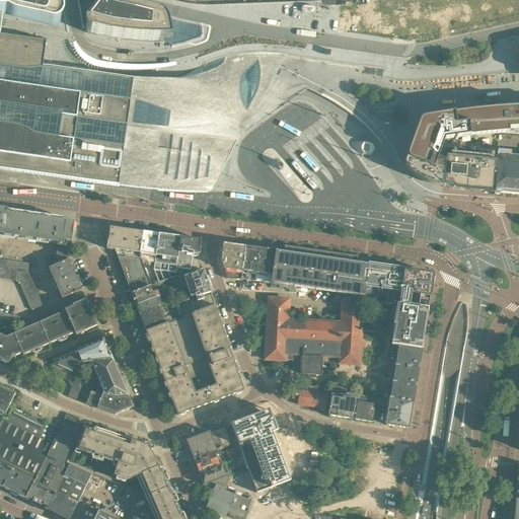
[(0,0),(0,13),(2,14),(52,25),(53,25),(54,25),(55,25),(56,25),(57,24),(59,23),(60,22),(61,21),(62,20),(62,18),(62,17),(63,15),(62,14),(62,12),(58,0),(0,0)]
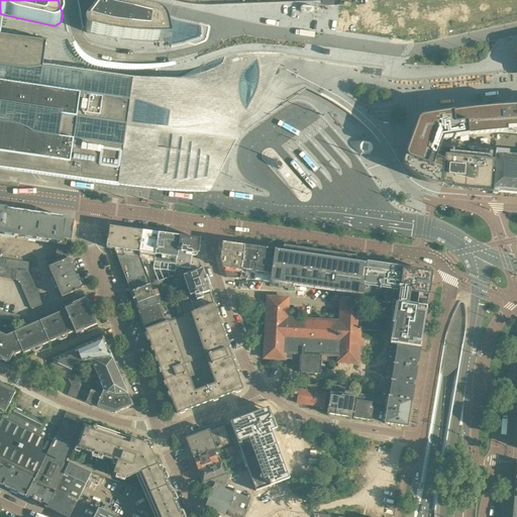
[(219,0),(219,5),(213,5),(204,5),(191,4),(183,2),(178,1),(178,0),(104,0),(122,4),(121,7),(120,7),(119,7),(119,8),(118,8),(118,9),(118,10),(119,11),(120,11),(120,12),(119,15),(101,11),(96,32),(115,34),(132,37),(159,40),(161,41),(162,42),(163,43),(164,44),(165,46),(166,48),(167,50),(167,54),(167,55),(169,55),(169,58),(168,58),(167,59),(166,60),(166,61),(166,62),(167,62),(167,63),(168,63),(168,65),(167,65),(167,66),(166,66),(165,67),(165,68),(165,69),(166,70),(167,70),(167,71),(167,73),(166,73),(165,73),(165,74),(164,74),(164,75),(164,76),(164,77),(165,77),(165,78),(166,78),(166,80),(163,81),(159,108),(162,109),(161,112),(160,113),(159,113),(159,114),(158,114),(158,115),(158,116),(159,116),(159,117),(160,117),(160,118),(160,120),(159,120),(158,121),(157,122),(157,123),(158,124),(158,125),(159,125),(159,129),(156,129),(152,152),(154,152),(154,157),(153,157),(152,158),(151,159),(151,160),(152,161),(152,162),(153,162),(154,162),(154,164),(153,165),(152,165),(152,166),(152,167),(152,168),(152,169),(153,169),(153,170),(154,170),(156,170),(156,183),(170,183),(171,184),(172,185),(173,185),(174,185),(175,185),(176,184),(177,183),(189,183),(193,183),(197,182),(200,181),(201,182),(201,183),(202,183),(203,184),(204,184),(205,184),(205,183),(206,183),(207,183),(207,182),(207,181),(207,180),(207,179),(209,178),(212,176),(215,174),(218,170),(225,157),(225,156),(232,143),(235,138),(239,133),(242,130),(247,125),(252,121),(253,121),(254,121),(254,120),(259,117),(260,117),(260,116),(261,116),(261,115),(265,112),(266,112),(267,112),(267,111),(270,108),(271,108),(272,108),(272,107),(273,107),(273,106),(281,101),(291,95),(293,94),(295,93),(297,93),(306,88),(299,85),(298,85),(295,84),(290,82),(287,81),(273,76),(274,75),(275,75),(276,75),(277,75),(278,74),(279,74),(279,73),(279,72),(279,71),(279,70),(278,69),(277,68),(278,66),(279,65),(280,65),(281,65),(282,65),(283,65),(283,64),(284,64),(284,63),(285,63),(285,62),(285,61),(285,60),(284,60),(284,59),(283,59),(283,58),(284,56),(286,56),(297,58),(301,59),(315,61),(323,62),(332,64),(341,65),(349,66),(354,66),(363,67),(369,68),(373,68),(376,69),(382,69),(383,70),(389,70),(391,56),(392,44),(392,43),(393,40),(336,32),(341,1),(340,1),(340,0),(339,0),(314,1),(314,2),(311,2),(294,2),(270,3),(268,3),(248,4),(248,0),(219,0)]
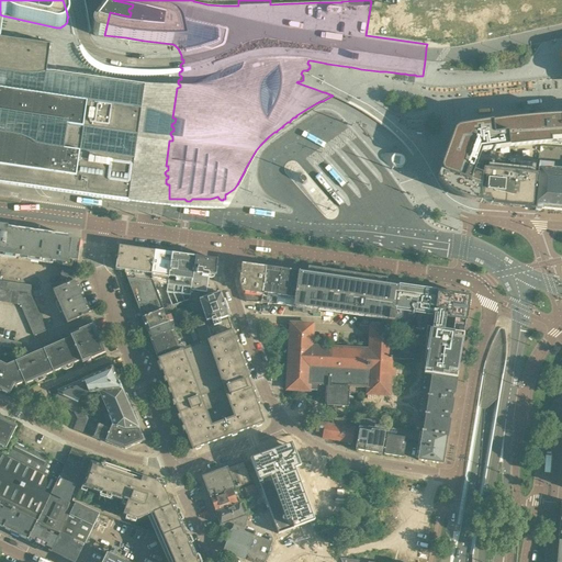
[(56,27),(2,15),(0,14),(0,183),(52,191),(64,193),(113,200),(127,202),(149,205),(150,200),(164,201),(167,202),(170,202),(169,199),(169,184),(168,184),(167,184),(167,183),(166,183),(166,182),(166,181),(166,180),(166,179),(167,179),(168,178),(168,176),(167,176),(166,176),(166,175),(165,173),(165,172),(166,171),(167,170),(168,170),(168,166),(166,166),(169,141),(172,141),(172,136),(171,136),(171,135),(170,134),(170,133),(171,132),(172,131),(173,131),(173,128),(173,127),(172,127),(172,126),(171,126),(171,125),(171,124),(172,124),(172,123),(173,123),(175,122),(176,119),(172,117),(177,88),(180,87),(180,85),(179,85),(179,83),(178,83),(178,82),(178,81),(178,80),(179,80),(179,79),(180,79),(181,79),(181,77),(181,76),(180,76),(179,75),(179,74),(179,72),(180,71),(181,71),(181,70),(182,70),(182,68),(181,68),(181,67),(180,67),(180,66),(180,65),(181,64),(182,63),(183,63),(183,59),(181,59),(178,58),(72,44),(70,37),(66,32),(59,27),(58,27),(57,27),(56,27)]
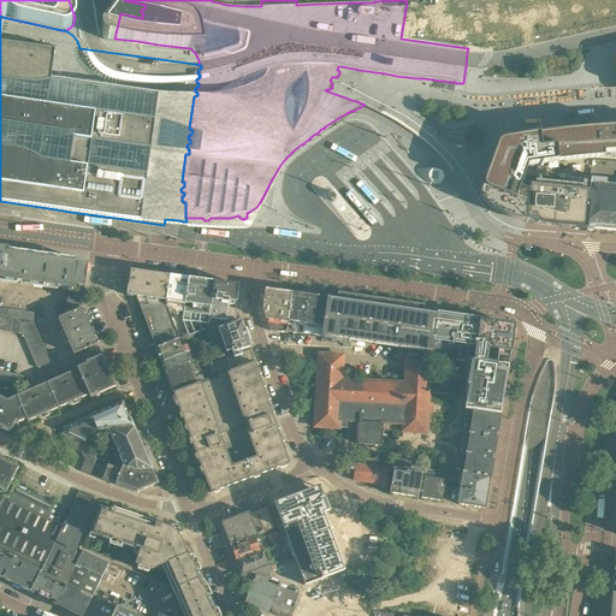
[(615,128),(608,129),(600,129),(594,130),(587,130),(580,130),(573,131),(566,132),(558,132),(551,134),(544,135),(537,135),(529,136),(522,137),(515,138),(508,140),(503,141),(501,142),(498,143),(498,144),(497,146),(485,181),(485,183),(485,185),(485,188),(486,190),(498,207),(499,208),(502,211),(503,212),(505,213),(508,214),(509,215),(511,217),(514,218),(516,218),(519,219),(521,219),(523,220),(525,220),(527,191),(519,189),(526,166),(558,161),(602,157),(609,157),(615,155),(615,128)]
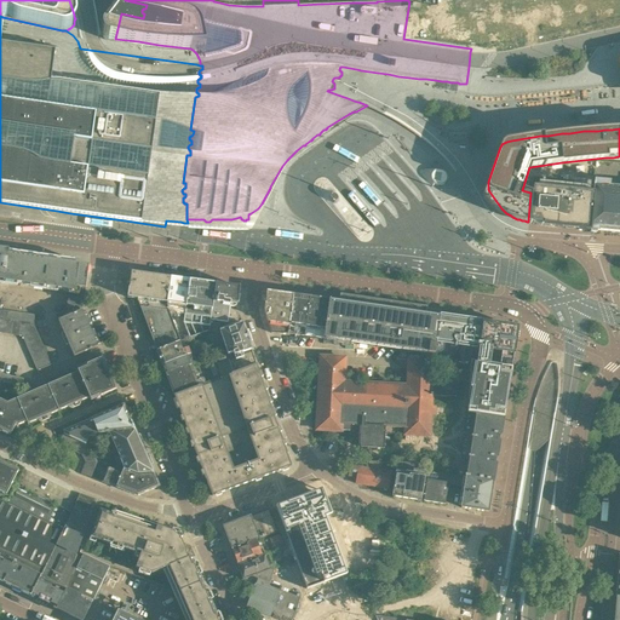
[(428,183),(432,185),(437,185),(440,183),(442,179),(442,176),(441,173),(437,170),(430,170),(420,170),(419,171),(420,173),(423,177),(428,183)]
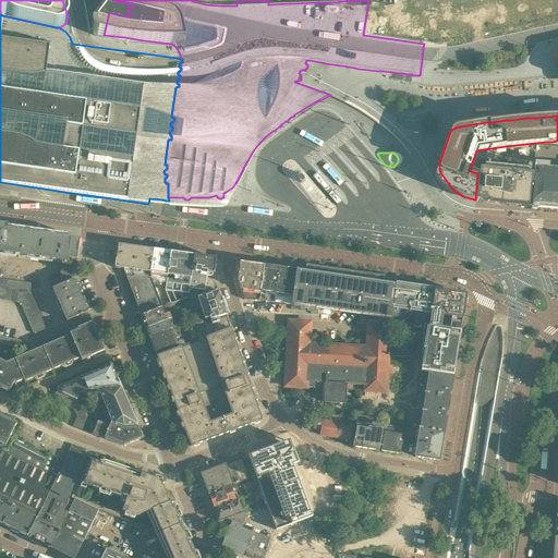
[(287,160),(284,161),(282,164),(281,166),(281,168),(281,170),(282,172),(284,174),(320,215),(324,217),(326,218),(328,218),(330,217),(332,216),(335,214),(336,211),(335,208),(335,206),(332,204),(299,166),(295,162),(293,161),(291,160),(289,159),(287,160)]
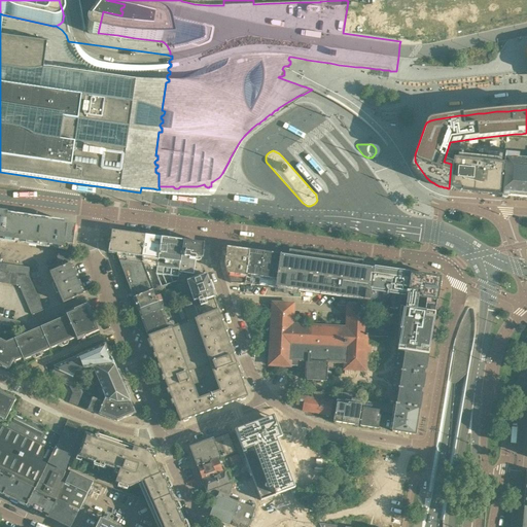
[(504,154),(503,165),(501,195),(507,196),(507,192),(526,194),(526,160),(517,160),(517,155),(504,154)]
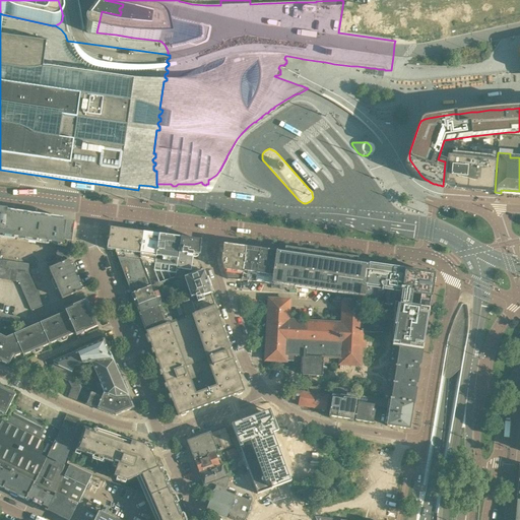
[(479,160),(463,158),(446,157),(444,186),(443,188),(460,189),(476,191),(494,193),(494,192),(495,192),(497,163),(479,160)]
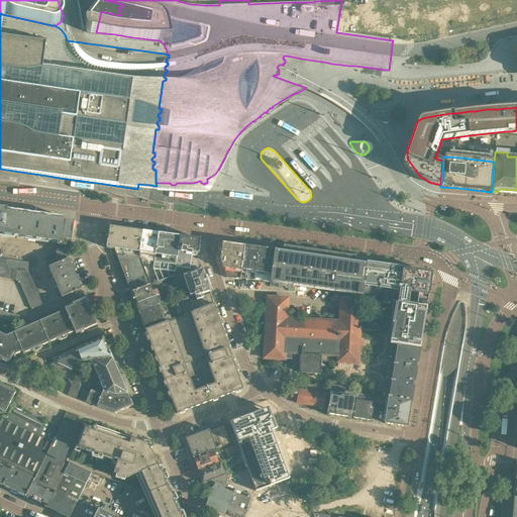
[(74,222),(62,220),(62,217),(7,209),(7,208),(0,207),(0,233),(58,242),(54,265),(68,259),(70,241),(71,241),(74,222)]
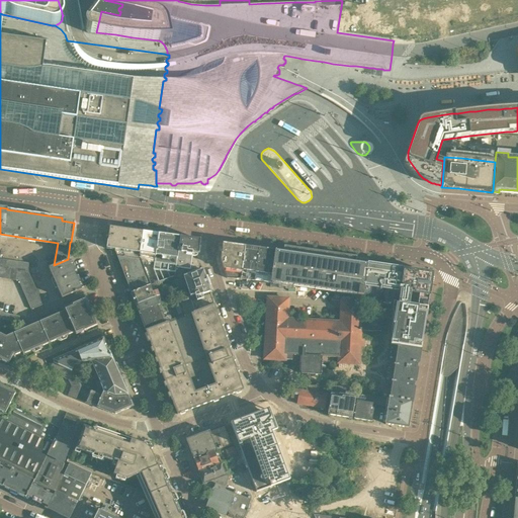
[(114,250),(131,292),(155,284),(154,283),(151,285),(146,272),(143,263),(139,254),(142,232),(109,228),(106,249),(114,250)]
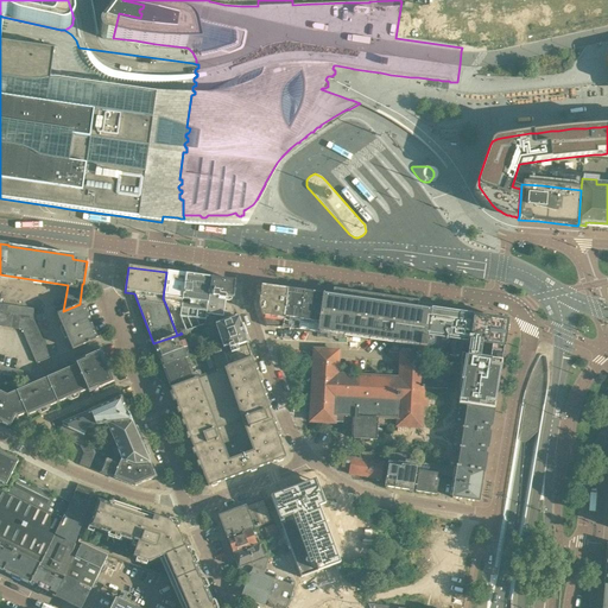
[(176,273),(166,272),(163,298),(182,301),(185,276),(176,273)]
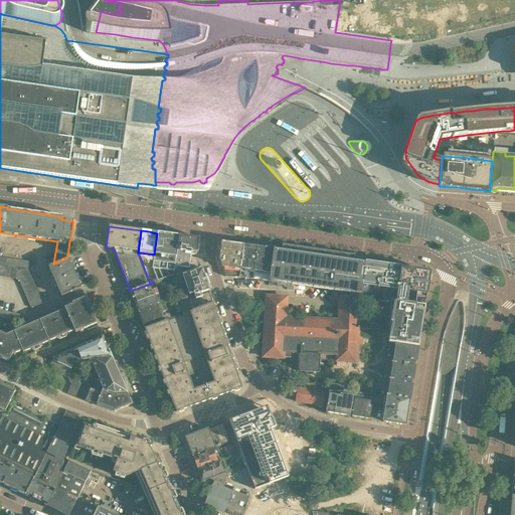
[(173,275),(176,251),(179,236),(157,233),(154,254),(152,268),(157,281),(173,275)]
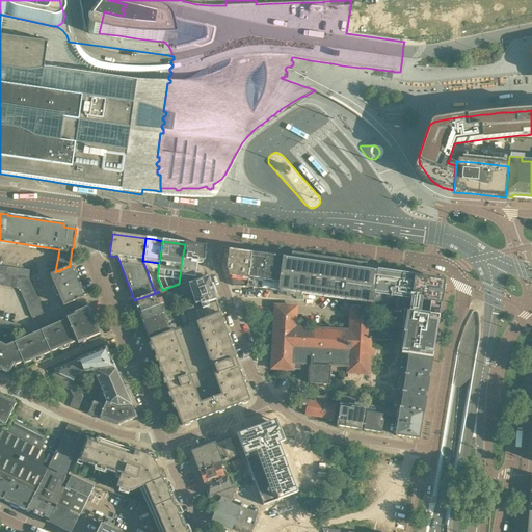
[(205,247),(185,244),(182,260),(202,263),(203,263),(203,261),(204,261),(205,247)]
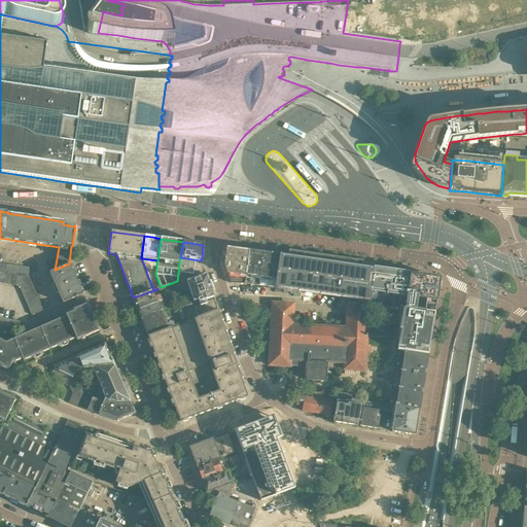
[(231,283),(237,283),(244,284),(249,251),(226,248),(223,265),(224,265),(231,283)]
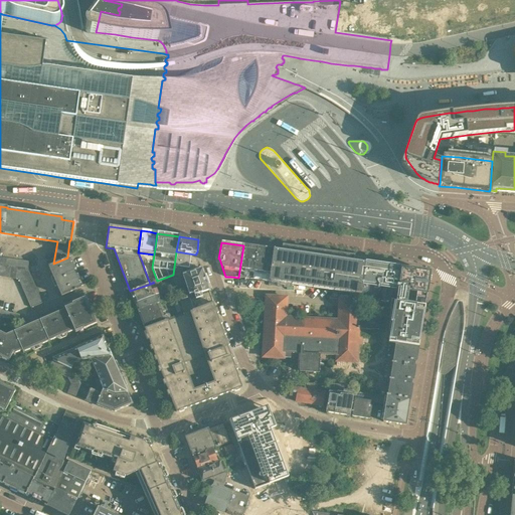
[(269,281),(269,282),(287,285),(360,295),(360,296),(390,301),(392,301),(388,328),(388,342),(396,344),(417,348),(424,307),(424,306),(428,273),(375,265),(364,263),(365,259),(354,258),(354,255),(282,244),(281,250),(273,249),(269,281)]
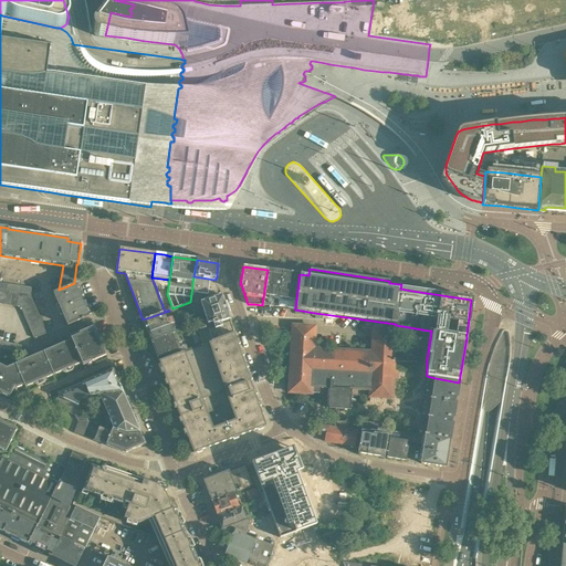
[(268,270),(262,304),(270,305),(278,306),(279,299),(283,272),(268,270)]
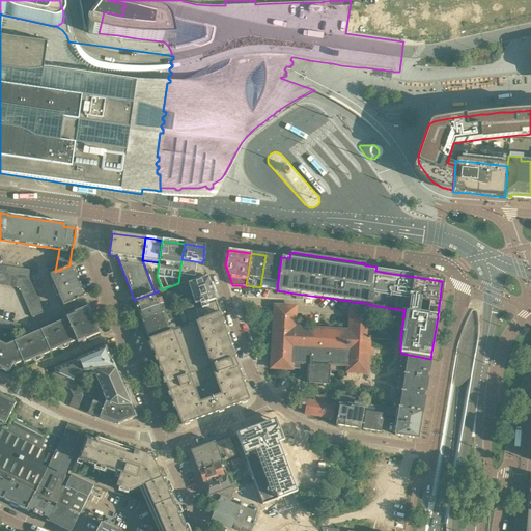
[(261,280),(260,287),(277,289),(281,257),(266,255),(261,280)]
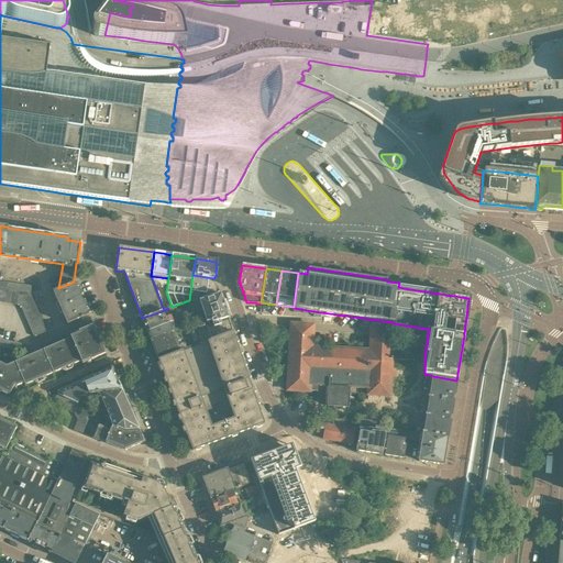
[(198,297),(199,301),(212,297),(210,291),(207,290),(209,278),(211,278),(213,278),(192,275),(189,300),(198,297)]
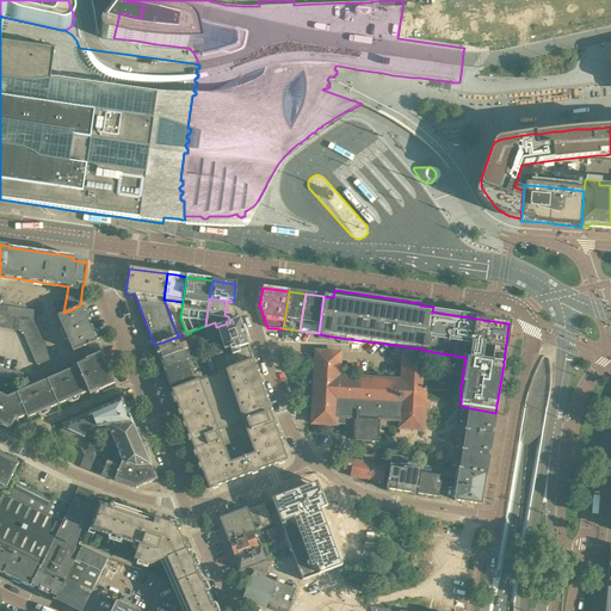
[(80,306),(63,313),(57,316),(65,334),(88,323),(80,306)]
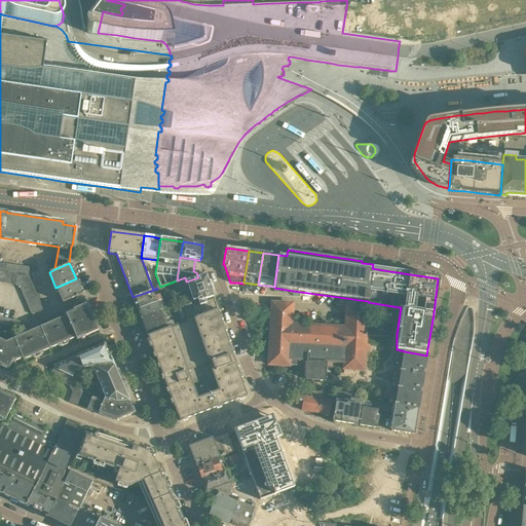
[(25,273),(21,273),(16,272),(14,285),(19,285),(31,280),(28,274),(25,273)]
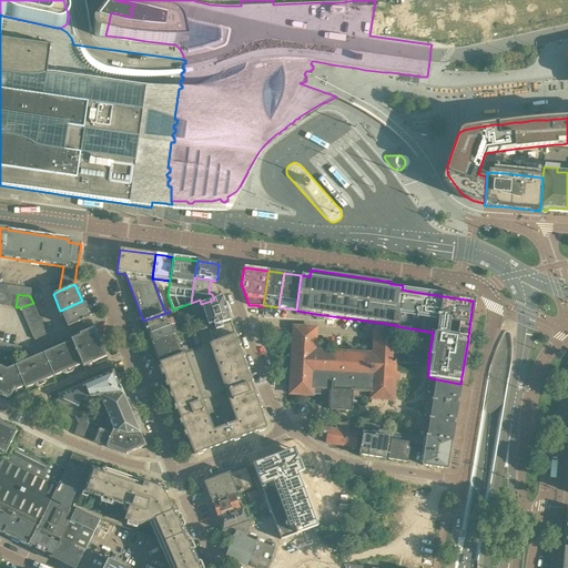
[(201,304),(208,323),(209,327),(230,321),(227,314),(229,313),(225,304),(224,304),(222,297),(214,300),(201,304)]
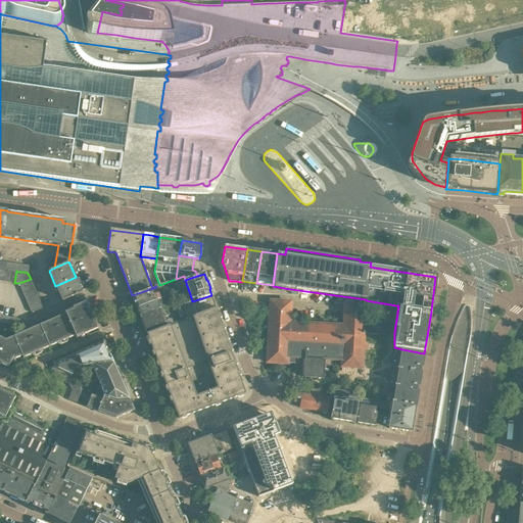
[(76,277),(55,286),(62,300),(82,292),(76,277)]
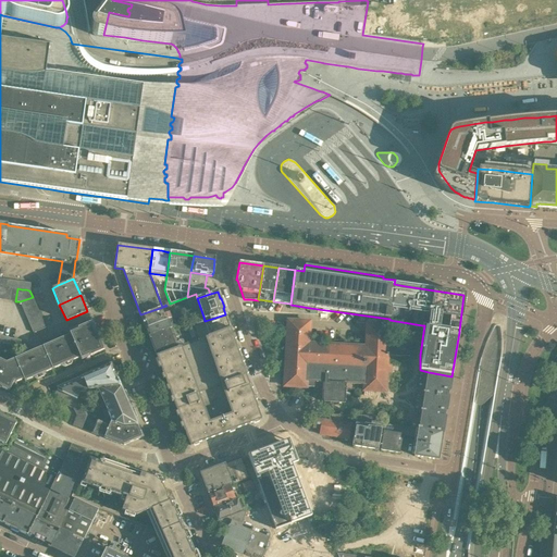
[(23,308),(35,302),(33,297),(20,301),(23,308)]
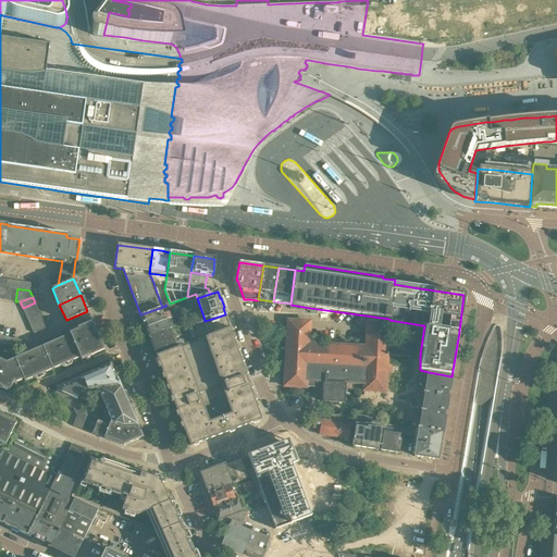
[(25,314),(37,309),(35,302),(23,308),(25,314)]
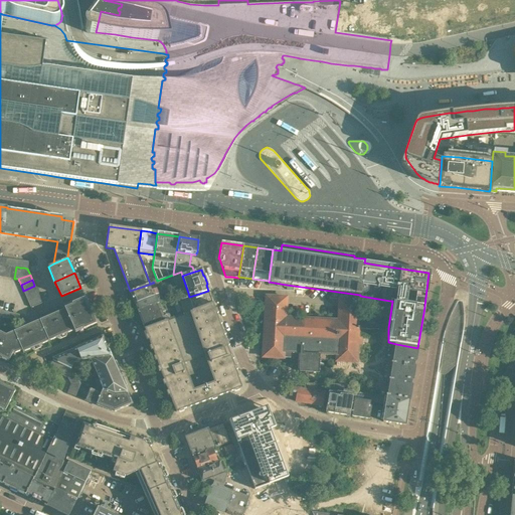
[(130,291),(135,303),(165,292),(168,291),(167,289),(159,292),(157,293),(156,289),(154,283),(130,291)]
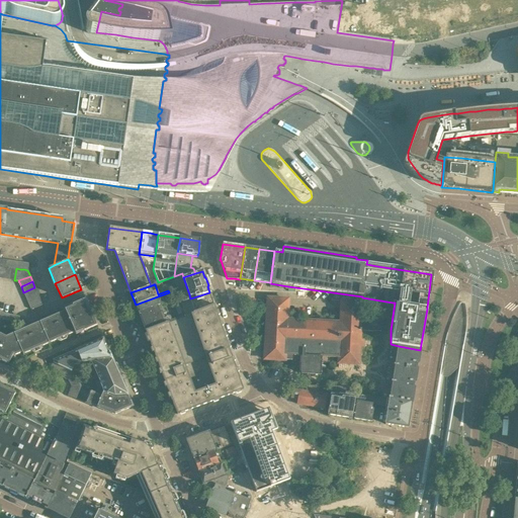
[(23,292),(26,297),(37,293),(34,287),(23,292)]
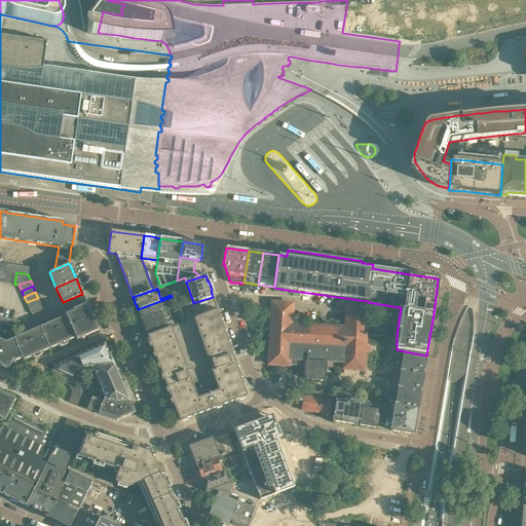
[(29,308),(40,303),(38,298),(27,302),(29,308)]
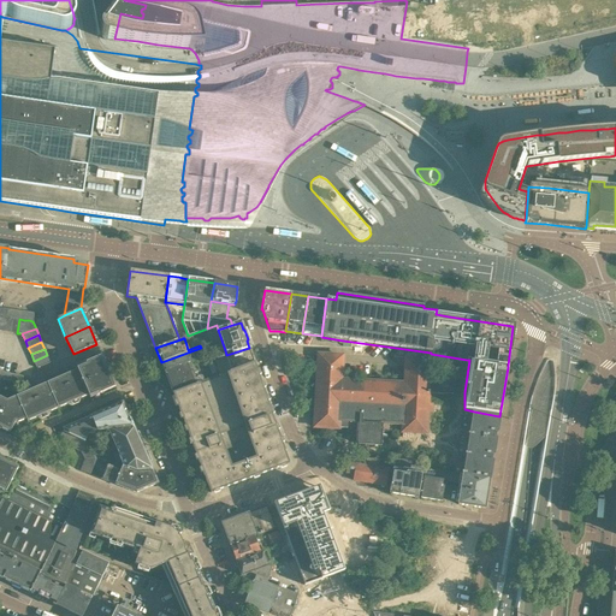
[(165,372),(189,362),(188,359),(190,357),(199,354),(197,349),(161,362),(165,372)]
